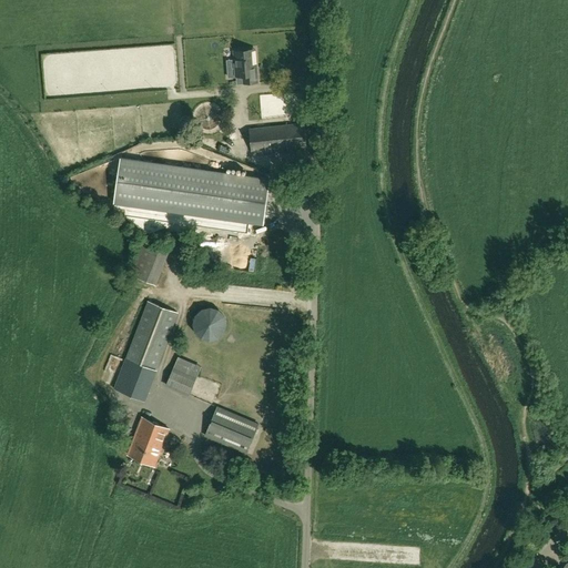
[(236,77),(243,75),(244,83),(257,82),(256,64),(252,66),(252,50),(234,51),(236,77)]
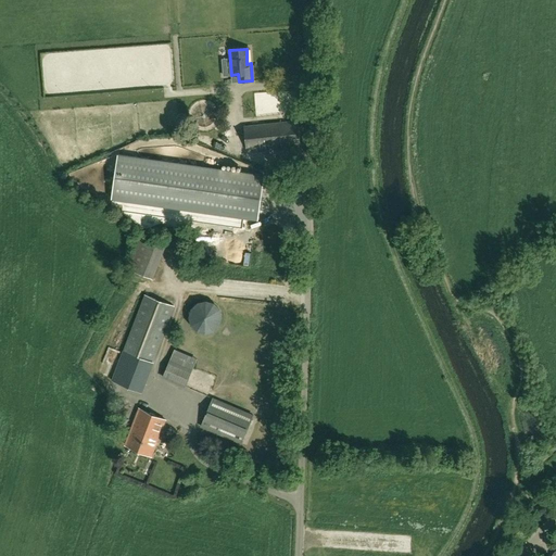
[(301,142),(298,121),(243,127),(247,149),(301,142)]
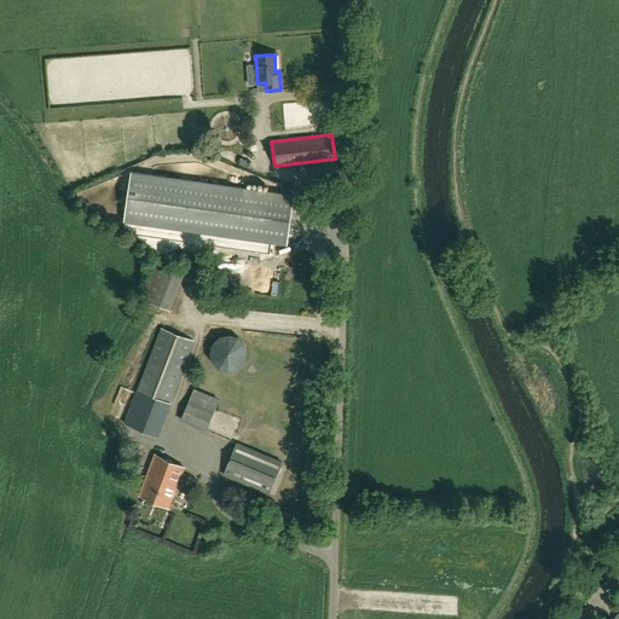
[(132,172),(125,221),(287,244),(294,196),(132,172)]
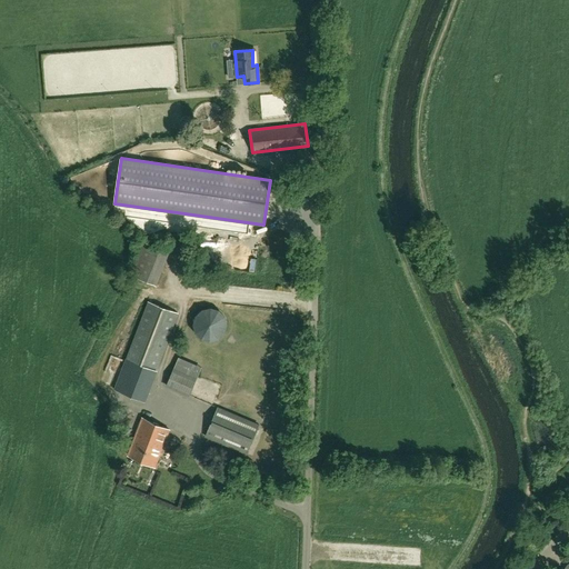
[(146,402),(179,312),(148,301),(115,389),(146,402)]
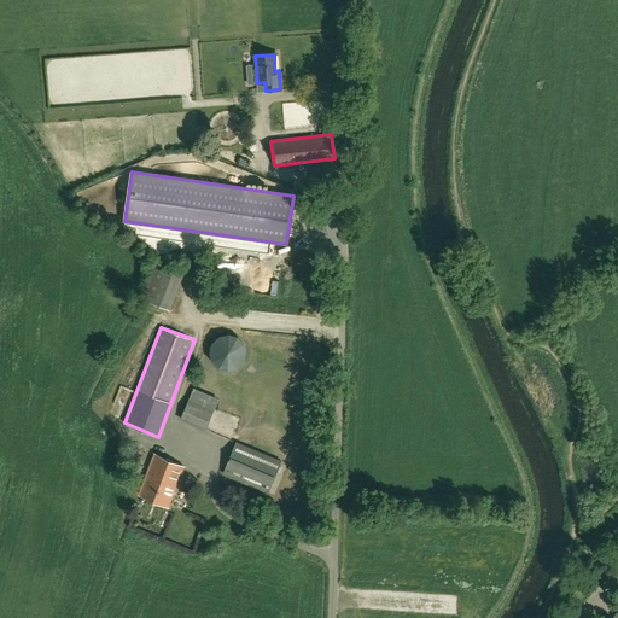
[(237,369),(242,367),(244,362),(245,356),(245,350),(243,345),(238,342),(233,339),(228,338),(222,339),(217,342),(214,347),(211,351),(211,357),(214,362),(216,367),(221,371),(226,372),(232,372),(237,369)]
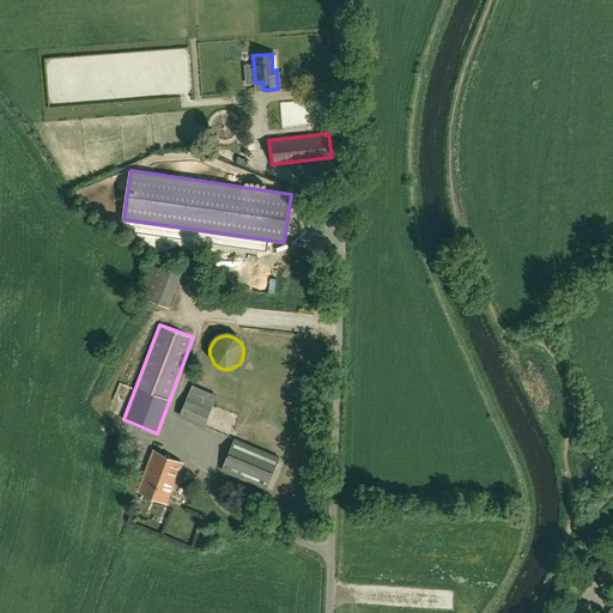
[(193,384),(178,417),(204,428),(218,395),(193,384)]
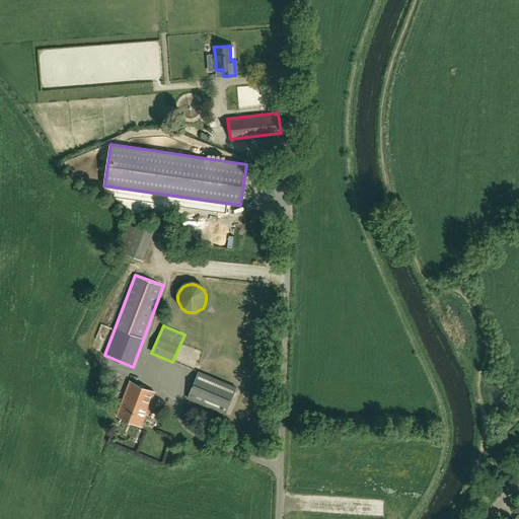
[(226,413),(237,386),(199,371),(188,397),(226,413)]
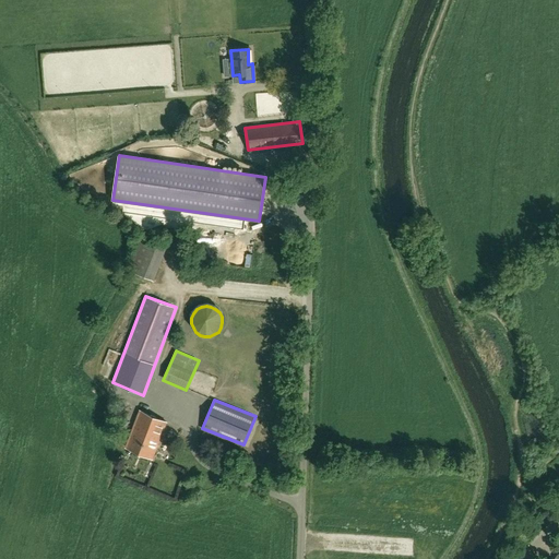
[(126,448),(152,459),(166,421),(140,411),(126,448)]
